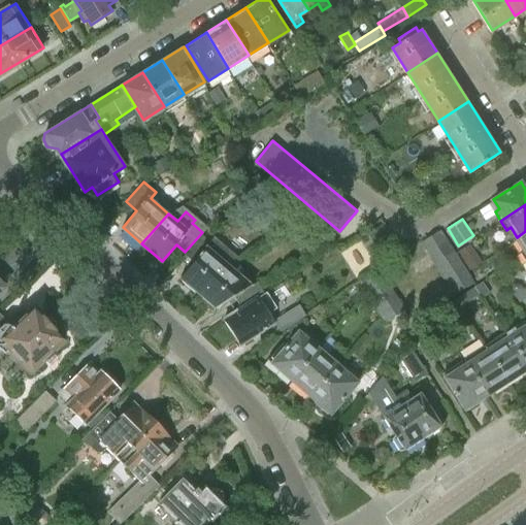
[(422,240),(428,252),(448,238),(440,228),(422,240)]
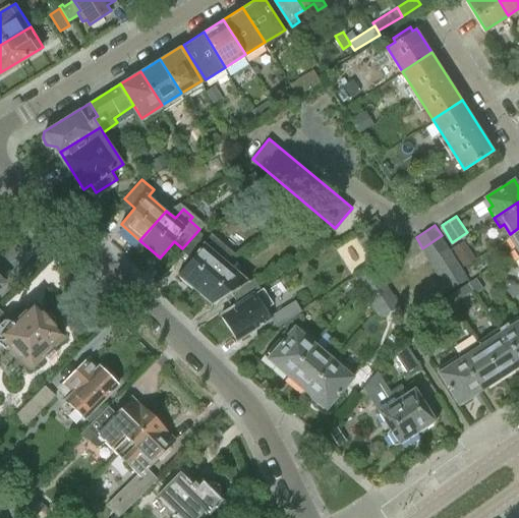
[(518,228),(510,234),(516,244),(513,246),(518,254),(518,228)]
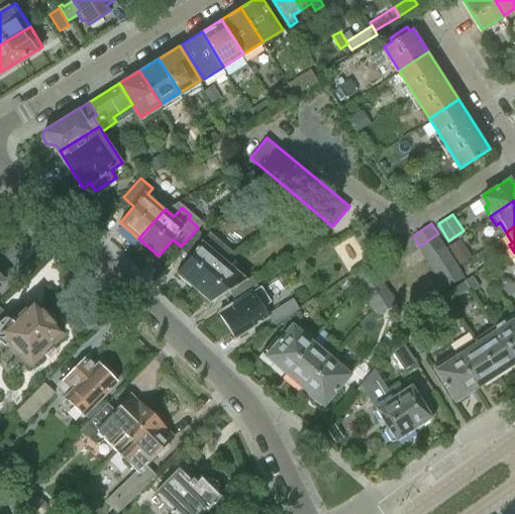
[(221,258),(203,241),(208,236),(198,227),(181,246),(191,254),(177,271),(196,287),(221,258)]
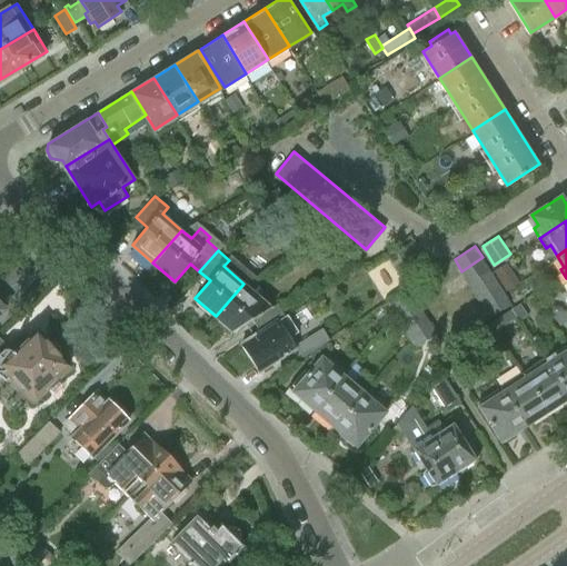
[(483,257),(461,271),(468,281),(489,269),(483,257)]
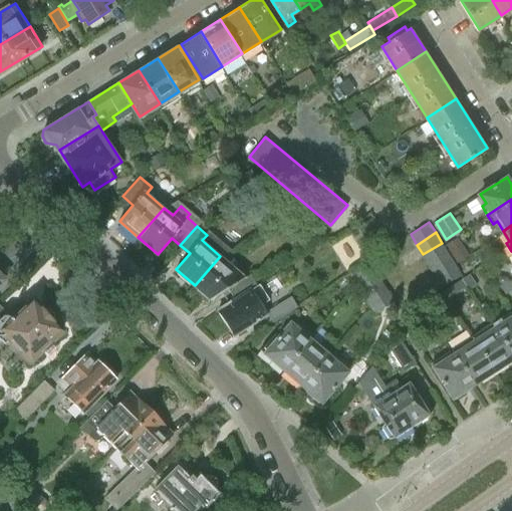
[(470,253),(458,234),(446,242),(458,261),(470,253)]
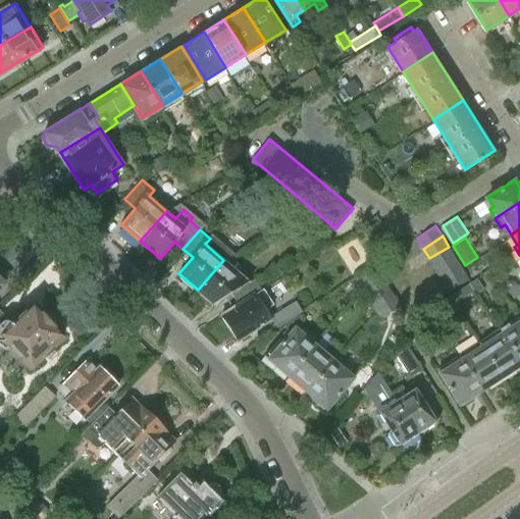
[(449,247),(429,258),(436,268),(455,256),(449,247)]
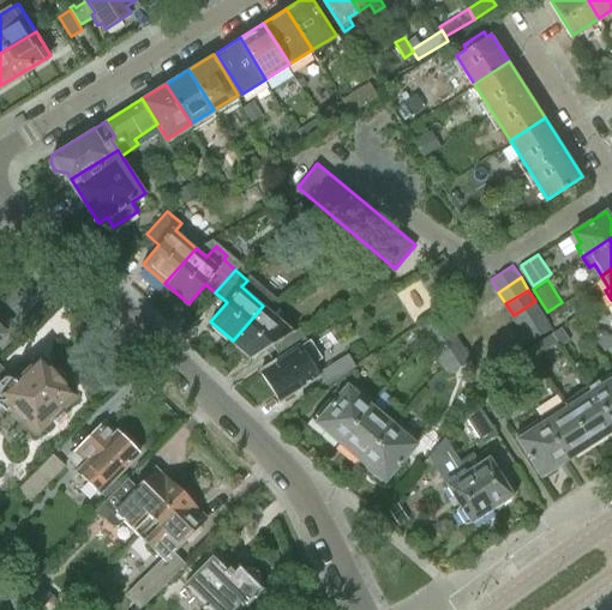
[(535,301),(514,315),(521,327),(544,314),(535,301)]
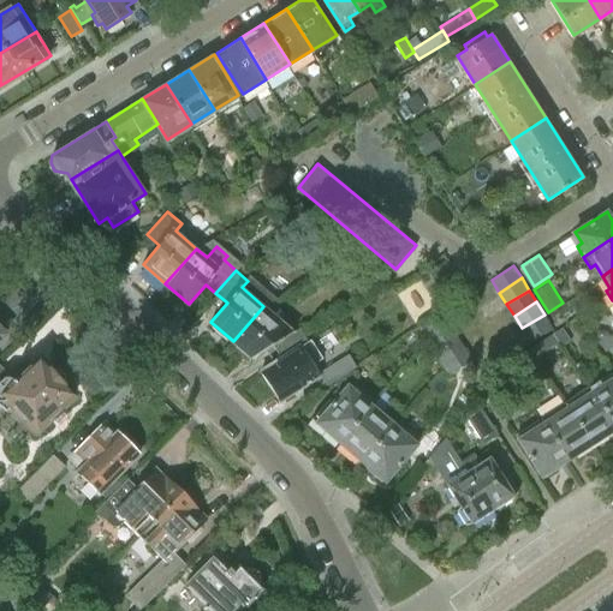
[(263,306),(233,341),(251,357),(274,342),(281,355),(309,339),(302,327),(292,331),(263,306)]
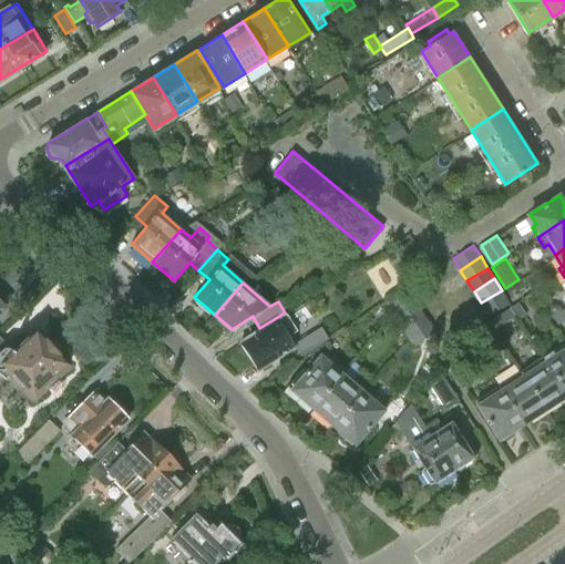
[(387,300),(394,311),(414,298),(408,287),(387,300)]
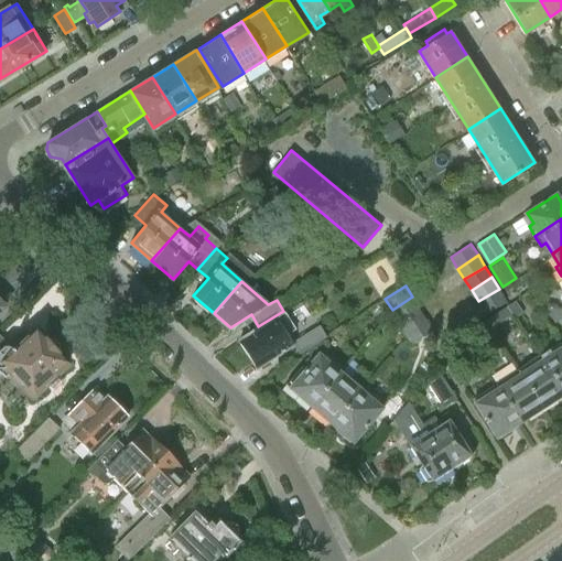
[(499,289),(478,301),(486,313),(506,300),(499,289)]
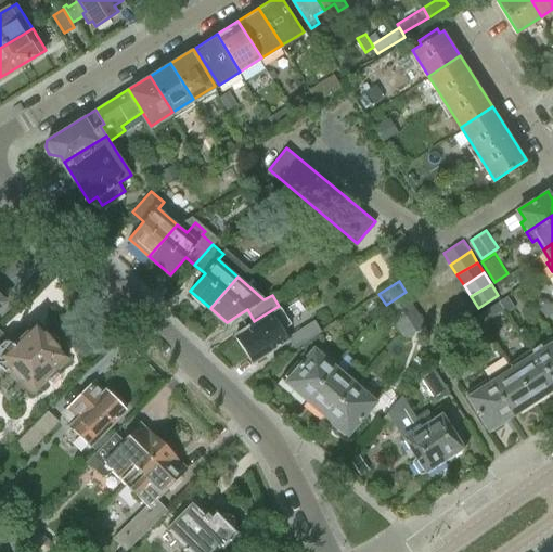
[(406,292),(386,305),(393,316),(413,303),(406,292)]
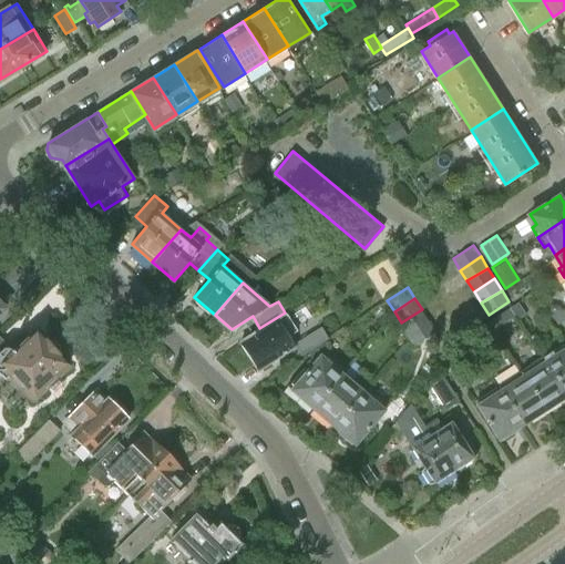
[(519,300),(512,305),(517,314),(525,309),(519,300)]
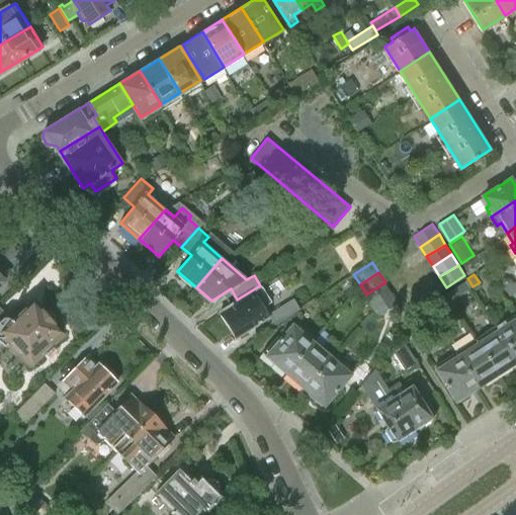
[(452,299),(473,286),(467,278),(447,291),(452,299)]
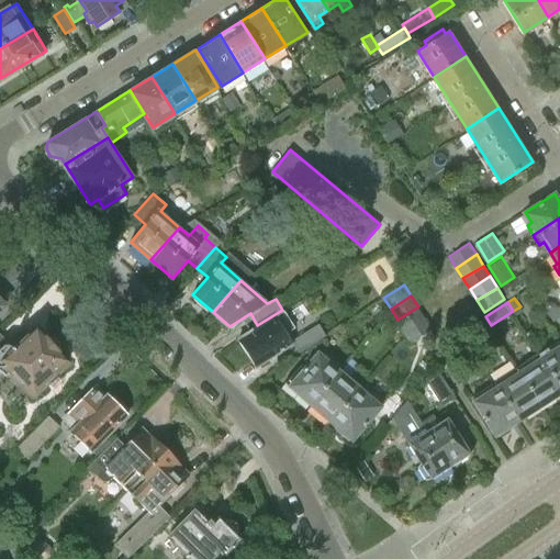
[(418,306),(398,320),(404,330),(425,317),(418,306)]
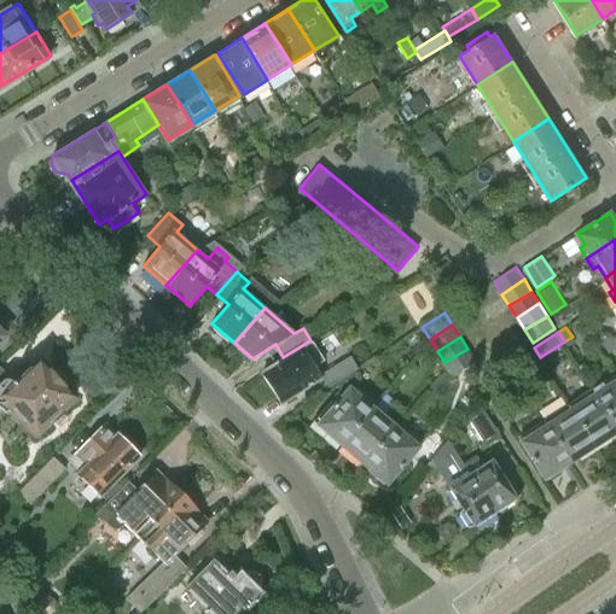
[(320,374),(313,364),(323,358),(311,340),(283,357),(262,370),(283,402),(321,378),(327,387),(360,367),(353,355),(320,374)]
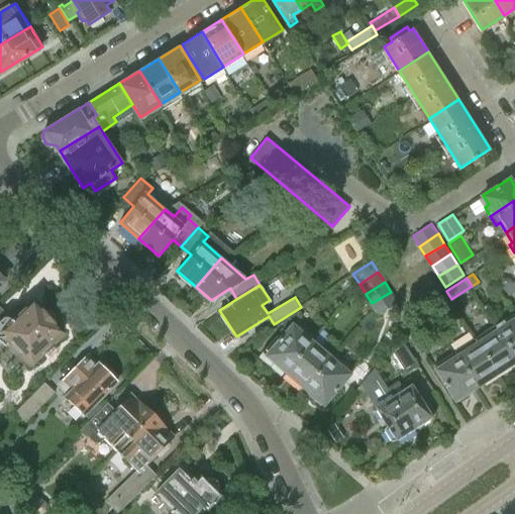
[(391,292),(372,303),(379,314),(397,302),(391,292)]
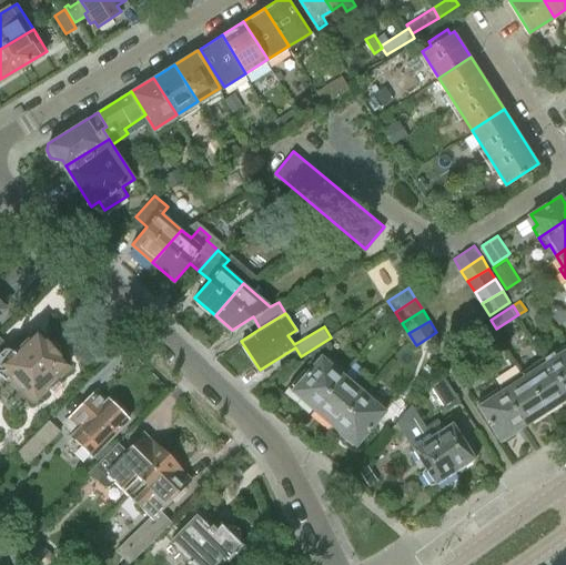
[(69,365),(37,331),(30,338),(23,331),(9,344),(0,334),(0,372),(7,379),(11,374),(34,397),(69,365)]
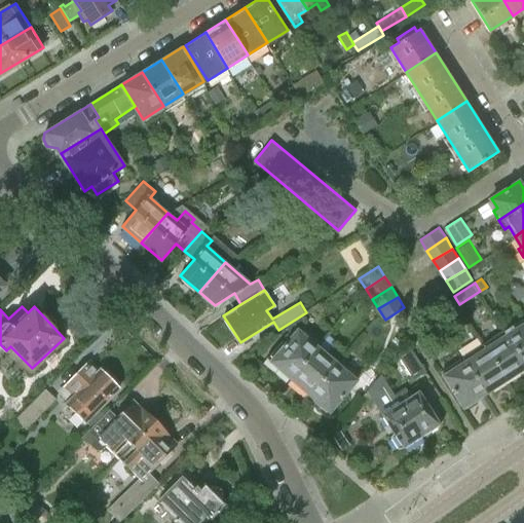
[(523,319),(504,331),(523,361),(523,319)]
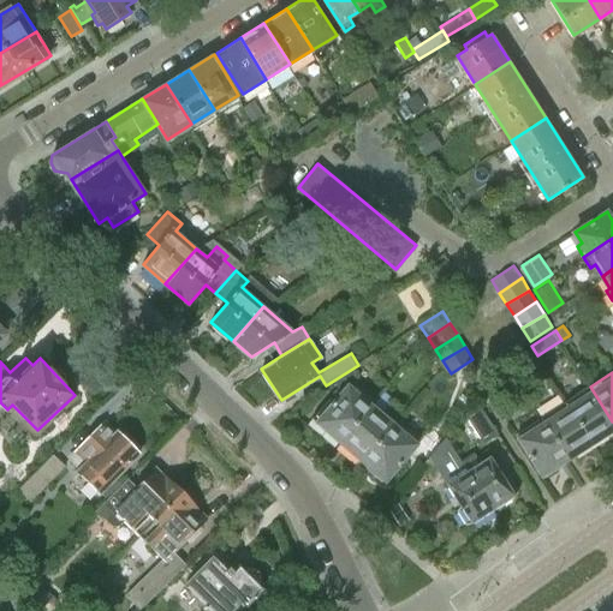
[(313,417),(341,441),(376,400),(353,381),(337,401),(331,396),(313,417)]
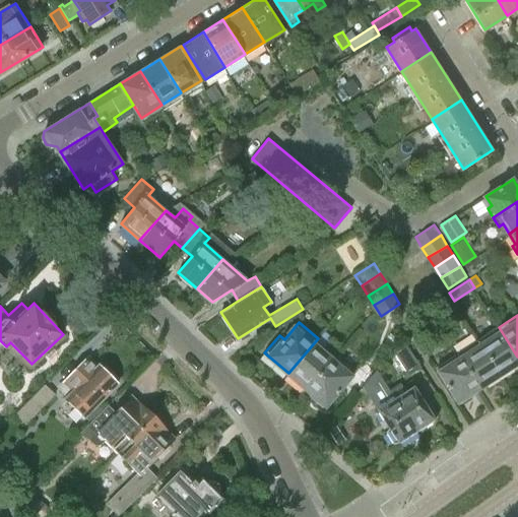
[(517,357),(499,327),(478,340),(501,375),(512,368),(511,366),(517,362),(517,357)]
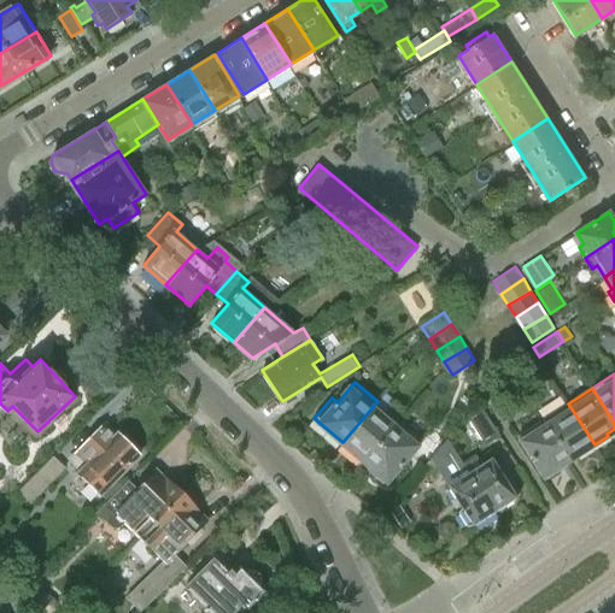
[(378,401),(343,442),(350,448),(349,451),(361,461),(363,459),(364,460),(399,420),(378,401)]
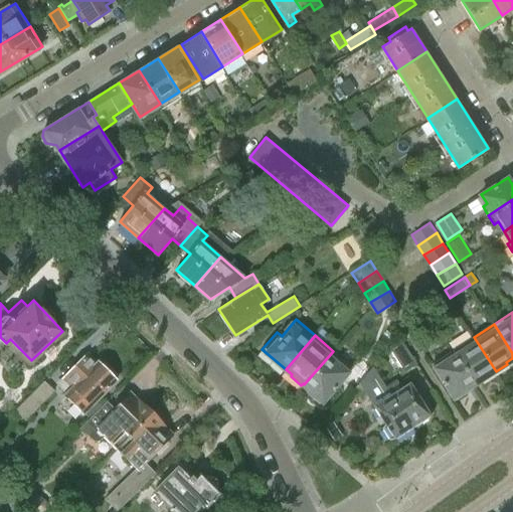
[(496,371),(474,337),(452,351),(473,383),(481,378),(482,379),(496,371)]
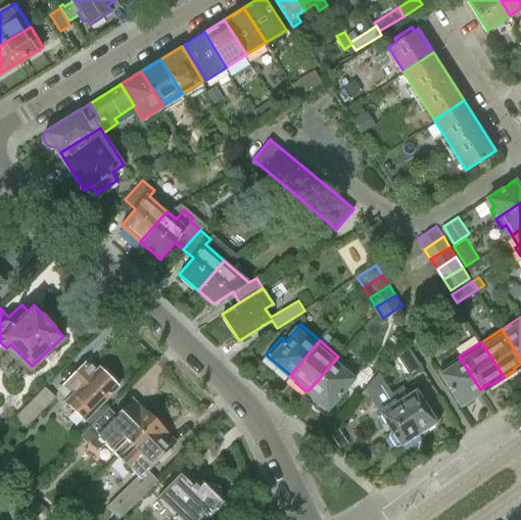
[(407,344),(405,345),(395,351),(411,376),(423,367),(411,348),(407,344)]
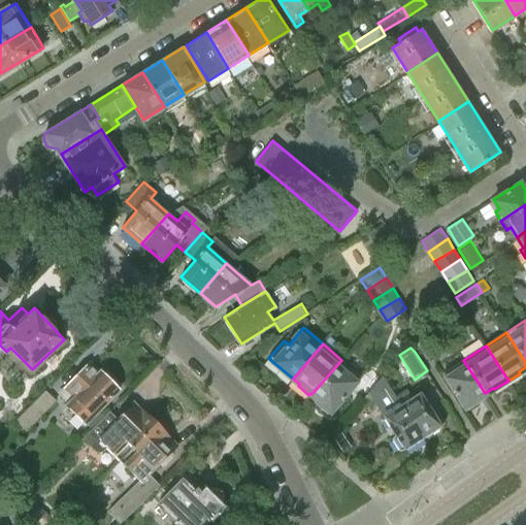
[(341,360),(311,394),(318,400),(317,401),(327,411),(329,408),(331,412),(361,376),(341,360)]
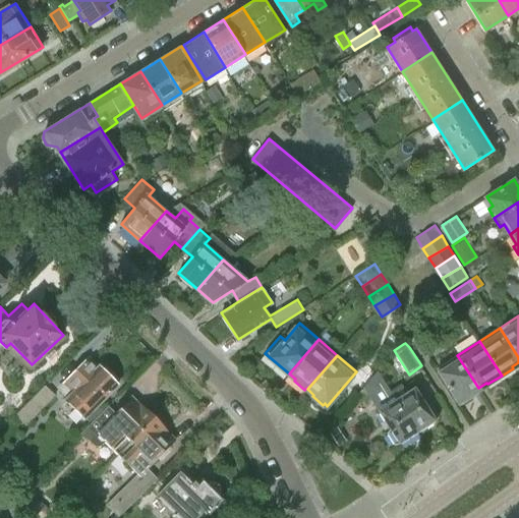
[(478,388),(457,355),(438,367),(449,385),(448,386),(450,389),(451,388),(460,402),(472,394),(471,393),(478,388)]
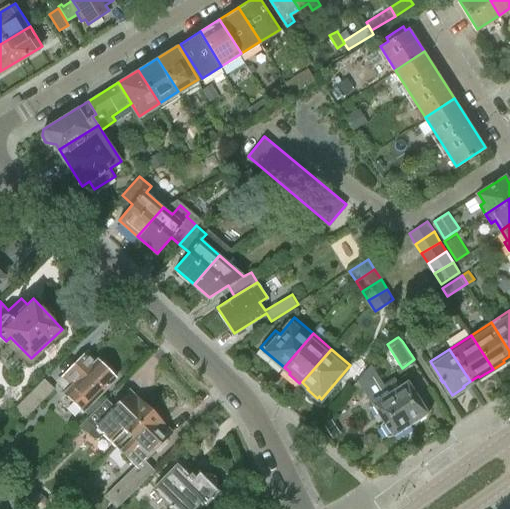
[(99,394),(115,378),(114,376),(115,372),(109,366),(105,367),(88,350),(58,381),(67,389),(65,392),(83,410),(84,410),(89,415),(104,400),(99,394)]
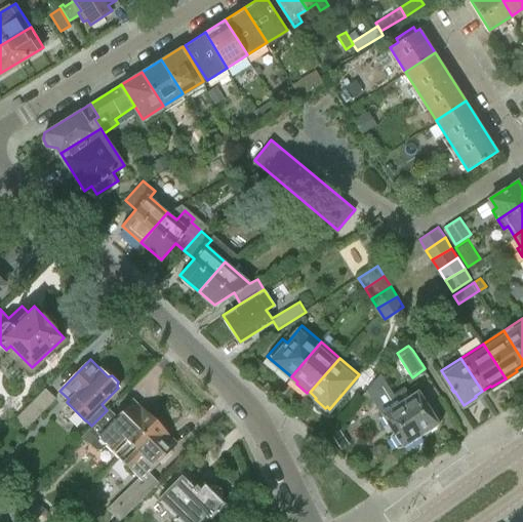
[(399,402),(393,393),(381,374),(373,384),(389,408),(381,413),(393,432),(389,434),(397,447),(401,444),(402,445),(419,434),(399,402)]
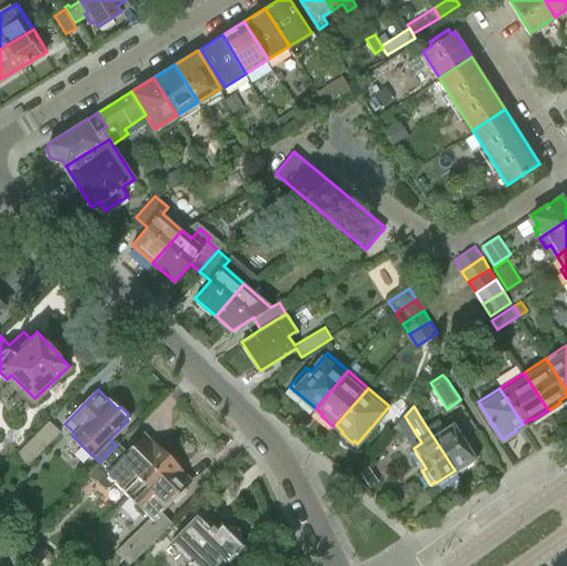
[(478,454),(470,440),(466,443),(454,423),(446,428),(439,418),(426,426),(433,436),(455,470),(475,457),(475,456),(478,454)]
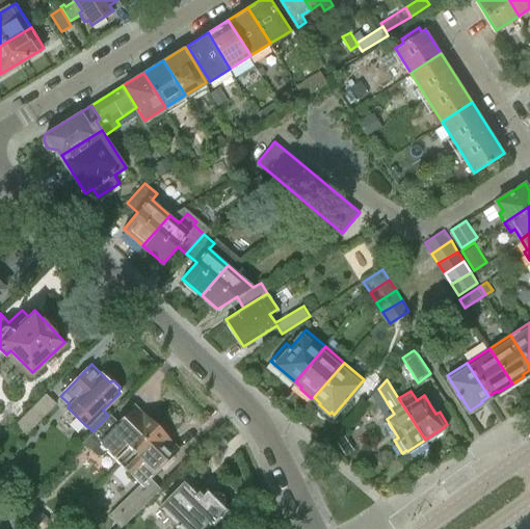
[(25,432),(54,402),(45,394),(16,422),(25,432)]
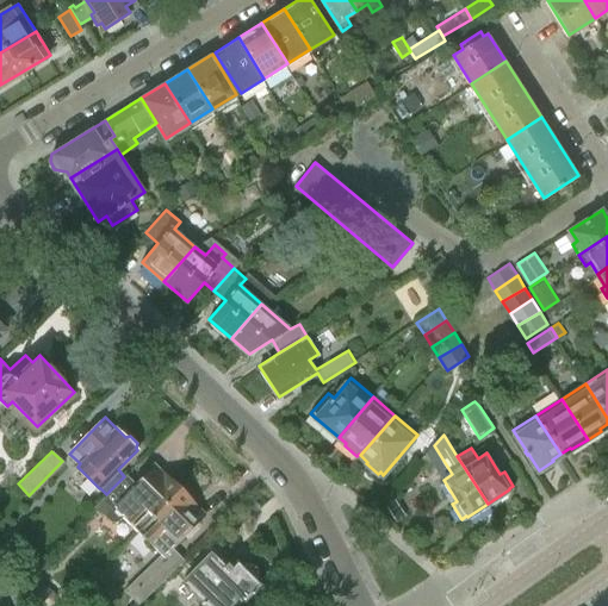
[(140,529),(181,487),(167,473),(165,475),(154,464),(136,482),(128,473),(124,476),(106,494),(93,506),(106,513),(109,517),(112,520),(118,522),(122,519),(125,513),(140,529)]
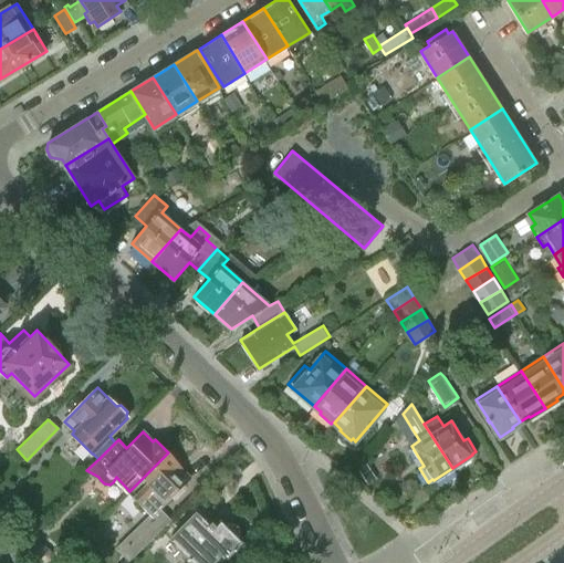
[(160,508),(190,478),(180,469),(183,467),(168,452),(129,491),(145,507),(144,508),(150,513),(116,548),(126,559),(157,529),(158,530),(162,528),(171,518),(160,508)]
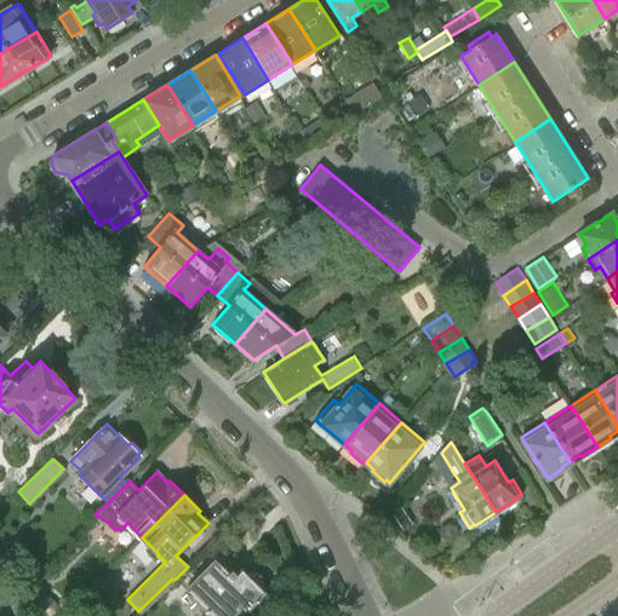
[(216,564),(189,592),(213,615),(235,615),(244,608),(246,610),(247,608),(250,610),(265,593),(241,570),(236,575),(233,571),(228,576),(216,564)]
